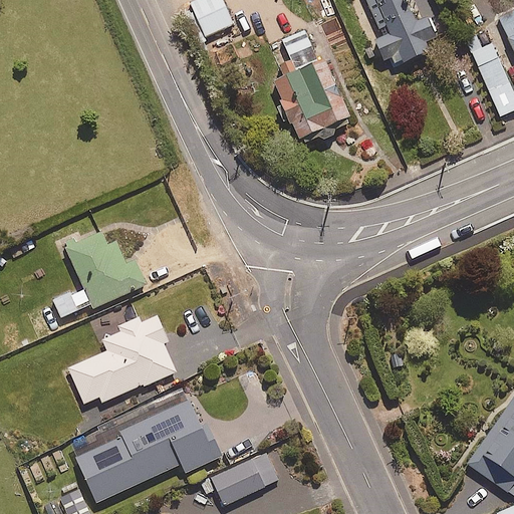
[(232,23),(222,0),(192,0),(190,1),(204,35),(232,23)]
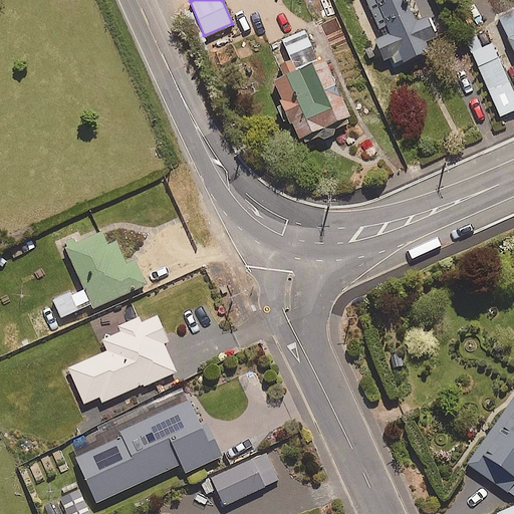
[(405,0),(365,0),(381,34),(374,37),(384,59),(390,56),(393,62),(400,59),(402,63),(429,51),(424,41),(436,35),(428,16),(415,22),(405,0)]
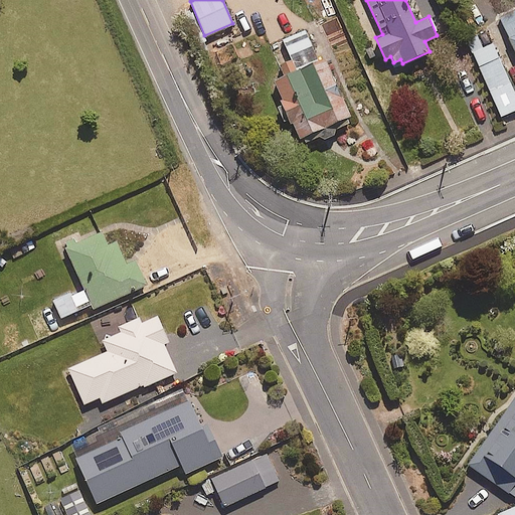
[(514,8),(499,15),(514,49),(514,8)]
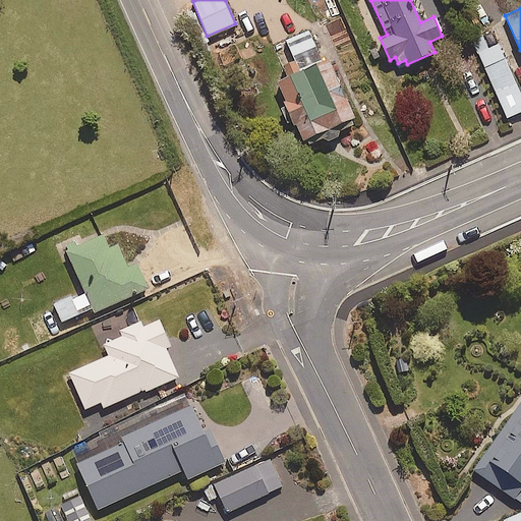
[(339,122),(354,115),(329,58),(323,61),(307,27),(285,38),(293,57),(281,62),(286,73),(274,78),(300,136),(304,134),(305,136),(317,131),(322,140),(342,131),(339,122)]
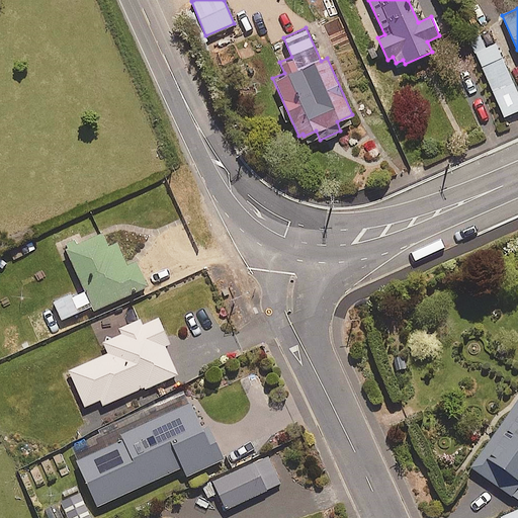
[(517,108),(517,94),(495,41),(475,50),(504,115),(517,108)]
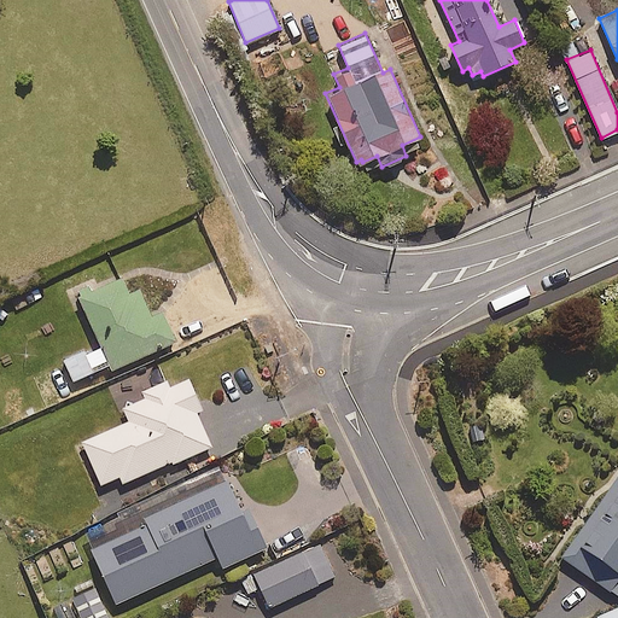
[(128,292),(122,277),(79,293),(99,344),(64,359),(83,404),(103,396),(94,373),(175,340),(162,309),(150,314),(139,287),(128,292)]
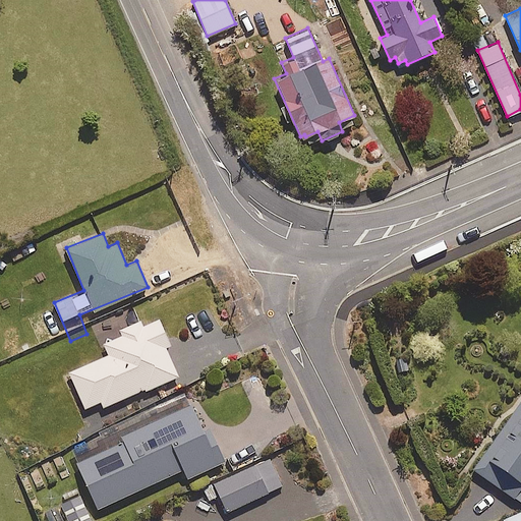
[(69,370),(83,408),(99,402),(100,406),(177,375),(165,345),(168,343),(158,317),(129,329),(131,332),(104,343),(109,355),(69,370)]
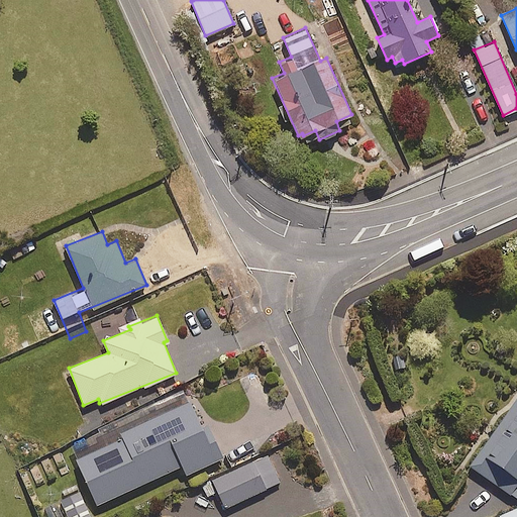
[(217,458),(187,392),(144,412),(141,407),(97,427),(101,434),(71,447),(97,503),(181,464),(186,474),(217,458)]
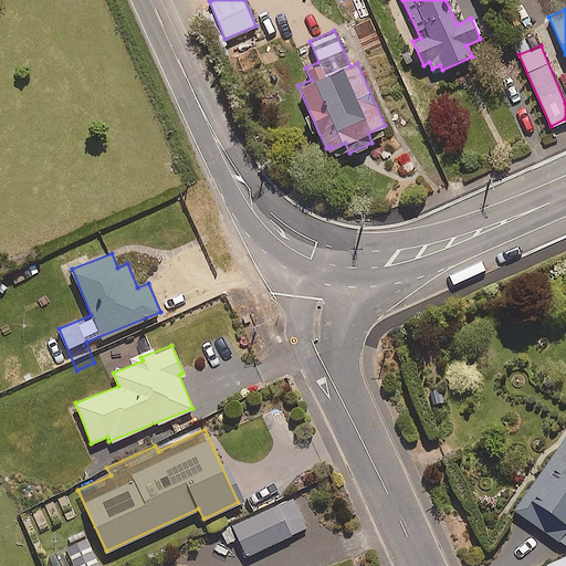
[(565,431),(565,432),(514,509),(565,544),(565,431)]
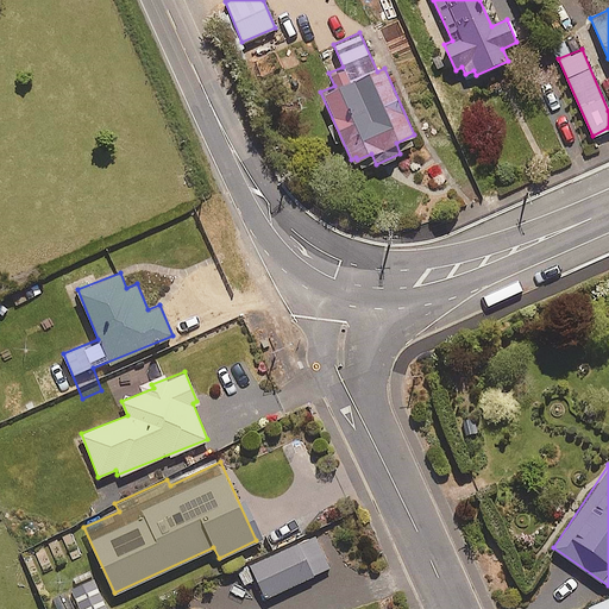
[(243,584),(256,578),(264,597),(327,567),(313,535),(237,571),(243,584)]
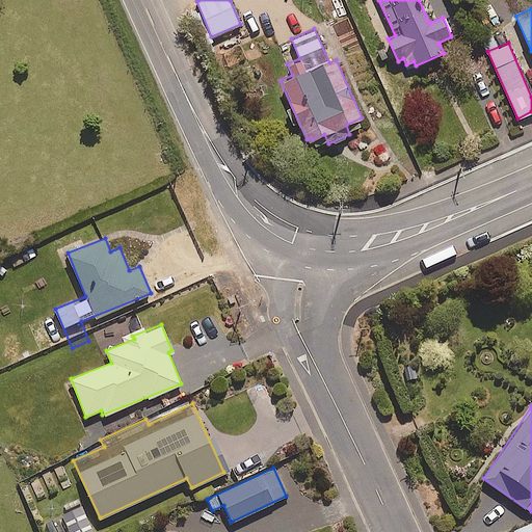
[(95,531),(81,501),(60,510),(70,531),(95,531)]
